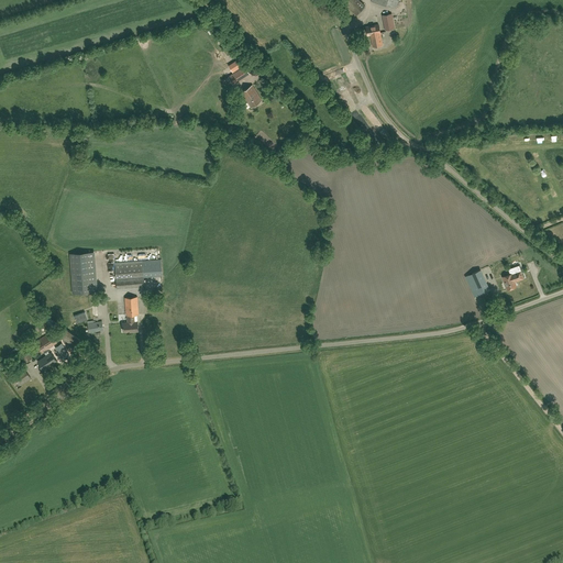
[(340,0),(356,15),(365,6),(359,0),(340,0)]
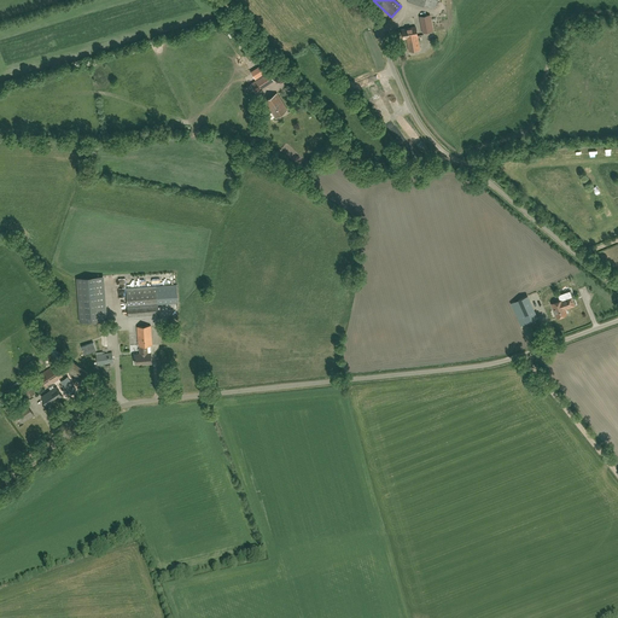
[(430,15),(420,17),(423,33),(433,30),(430,15)]
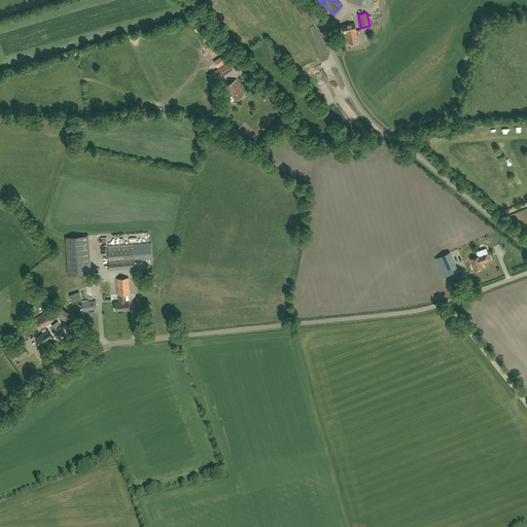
[(347,32),(350,43),(358,41),(356,31),(356,30),(354,23),(343,25),(345,33),(347,32)]
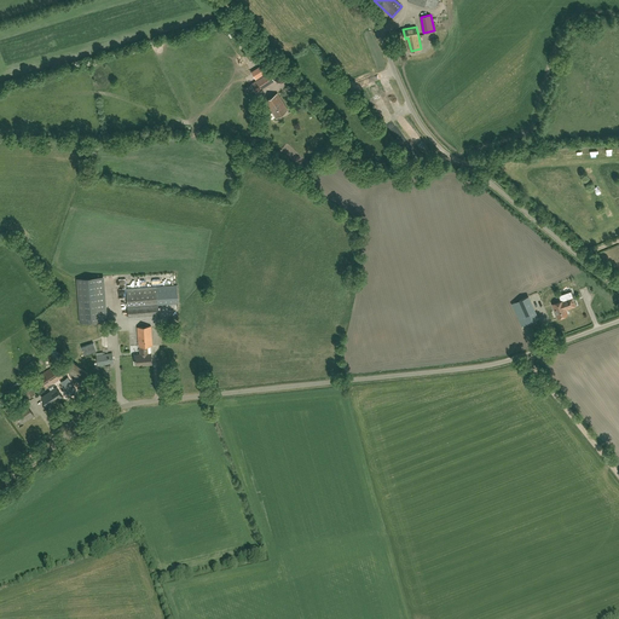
[(252,85),(253,87),(255,90),(273,79),(270,73),(252,85)]
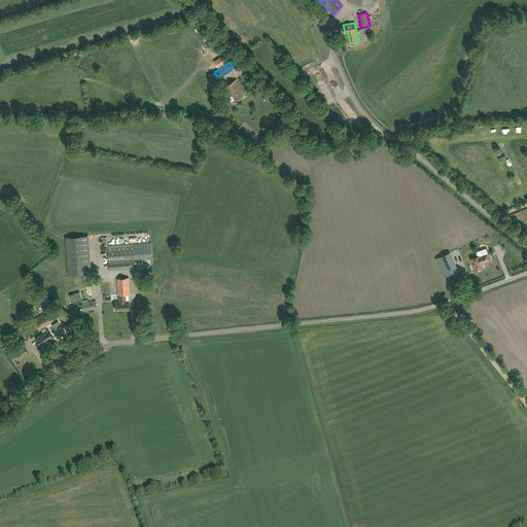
[(236,79),(230,83),(226,86),(235,100),(245,94),(236,79)]
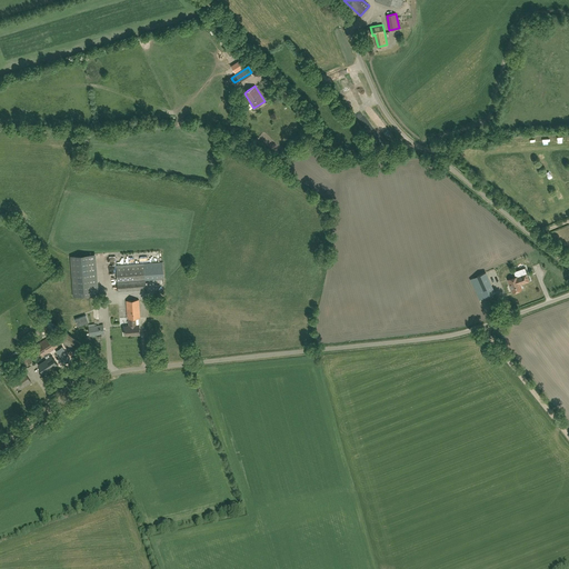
[(367,110),(372,118),(376,115),(371,108),(367,110)]
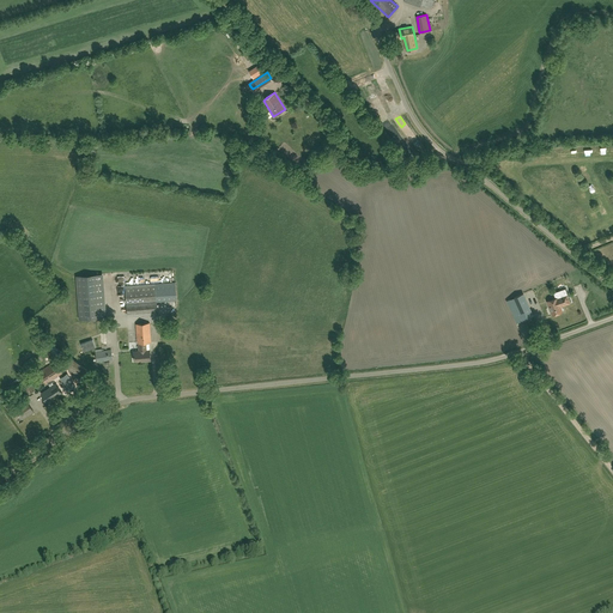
[(77,277),(79,320),(101,317),(97,274),(77,277)]
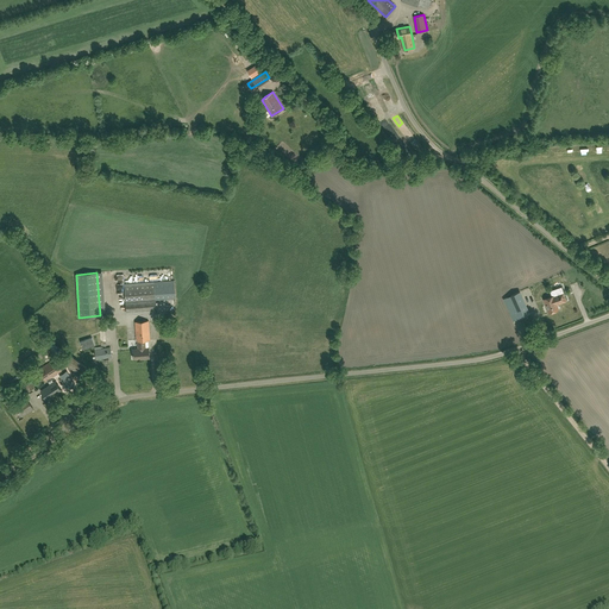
[(155,281),(124,283),(126,313),(157,311),(156,300),(155,281)]
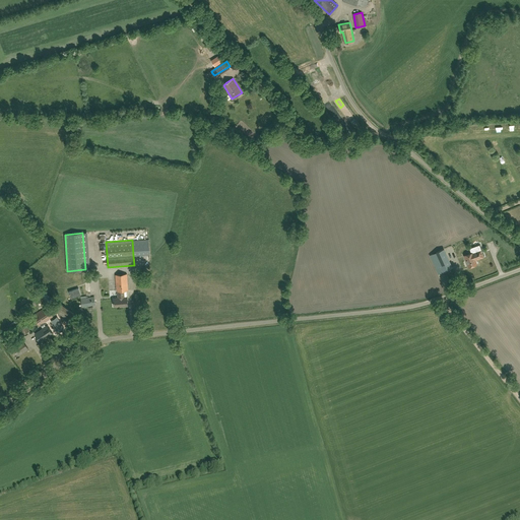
[(438,274),(452,268),(444,249),(430,255),(438,274)]
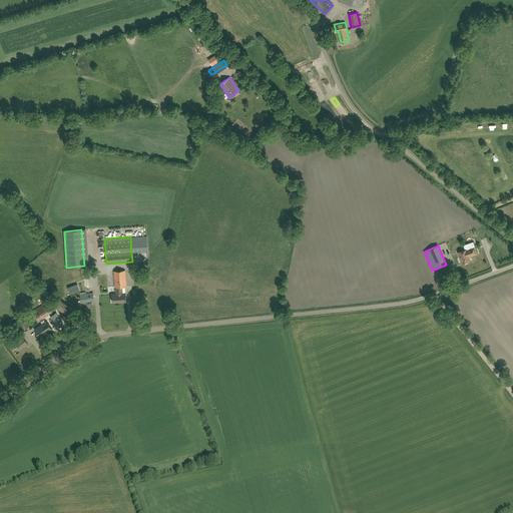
[(469,257),(477,253),(475,246),(467,249),(466,249),(458,252),(462,264),(471,261),(469,257)]
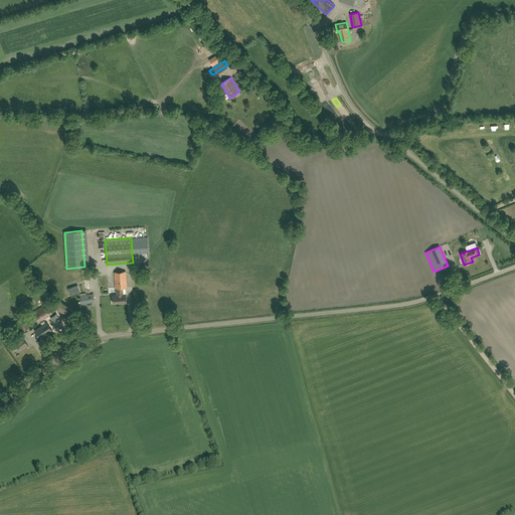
[(117,288),(117,289),(117,295),(113,295),(113,303),(122,302),(122,303),(126,303),(126,294),(123,295),(122,288),(127,288),(126,272),(114,273),(115,288),(117,288)]
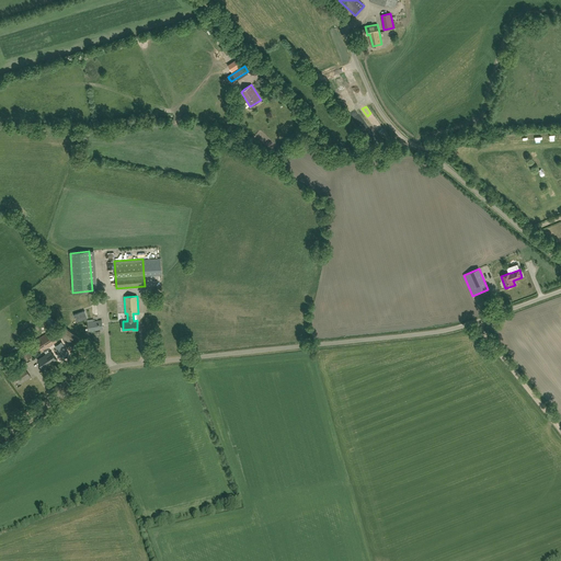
[(73,315),(77,322),(88,318),(84,310),(73,315)]
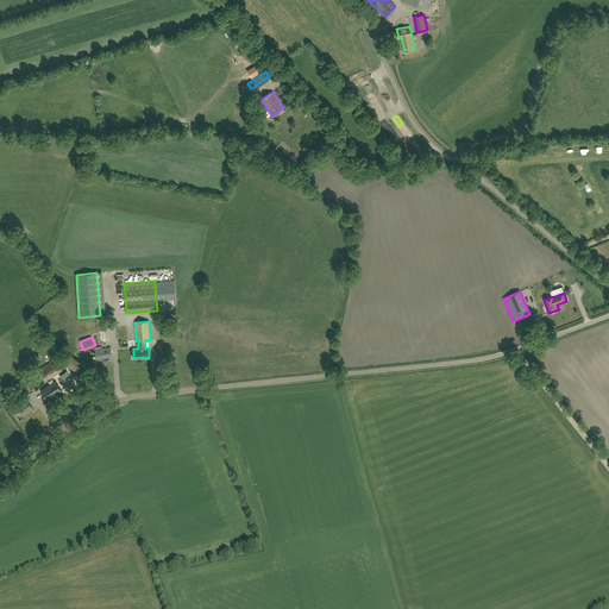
[(46,343),(43,346),(51,356),(55,352),(46,343)]
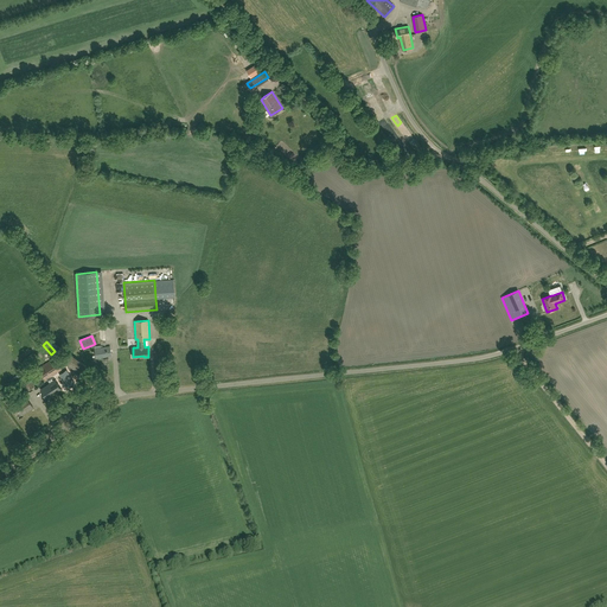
[(96,358),(112,356),(110,346),(95,349),(96,358)]
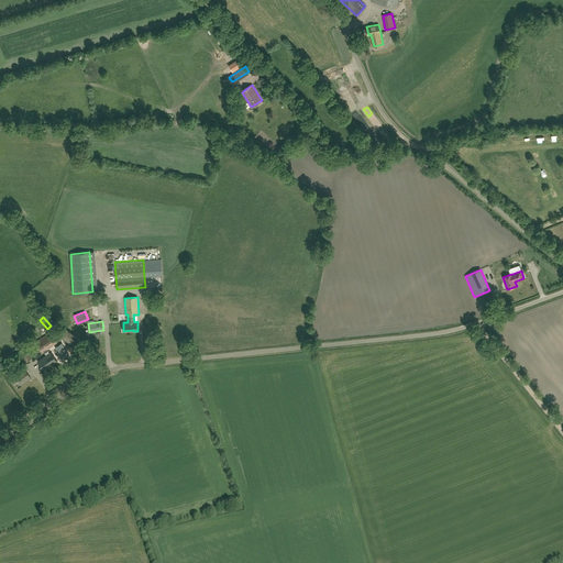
[(74,346),(79,339),(64,328),(58,335),(74,346)]
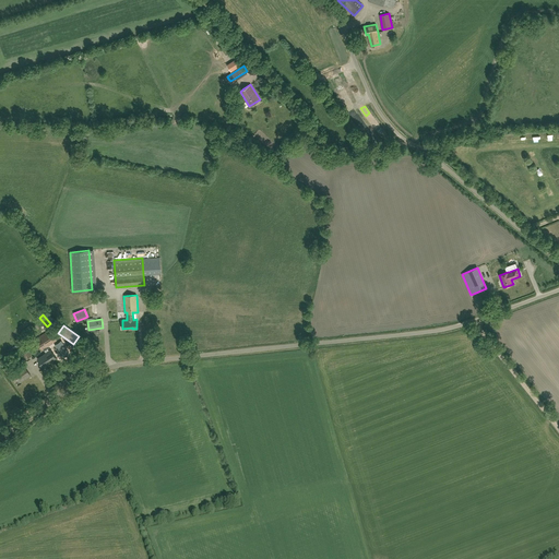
[(43,367),(48,363),(56,358),(50,349),(49,351),(47,347),(52,343),(57,340),(50,329),(35,340),(42,349),(43,349),(46,353),(37,358),(43,367)]
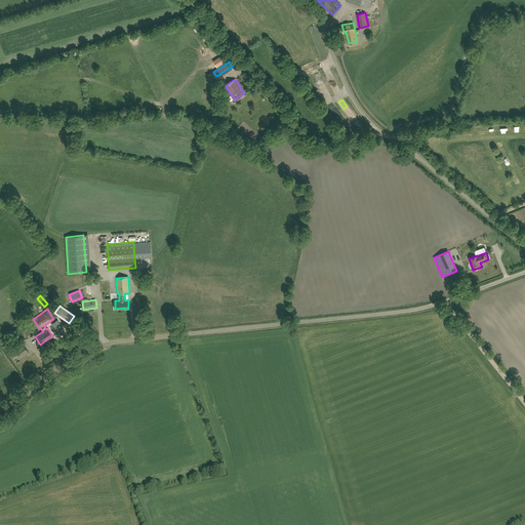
[(59,335),(65,332),(57,320),(51,324),(59,335)]
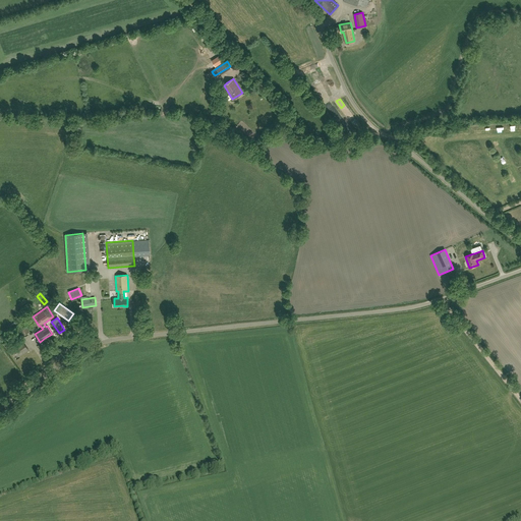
[(24,335),(30,332),(26,327),(21,330),(24,335)]
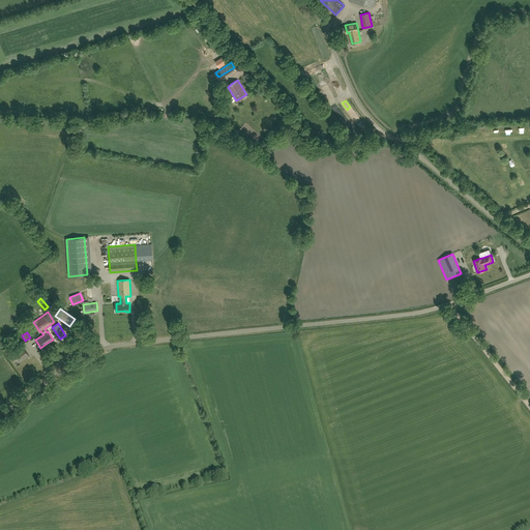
[(20,346),(11,352),(19,362),(29,355),(24,348),(22,349),(20,346)]
